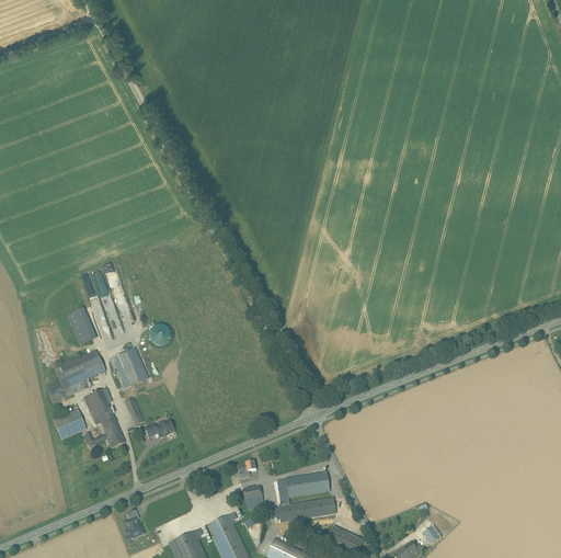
[(148,251),(150,259),(160,257),(160,255),(163,254),(162,251),(159,252),(158,248),(148,251)]
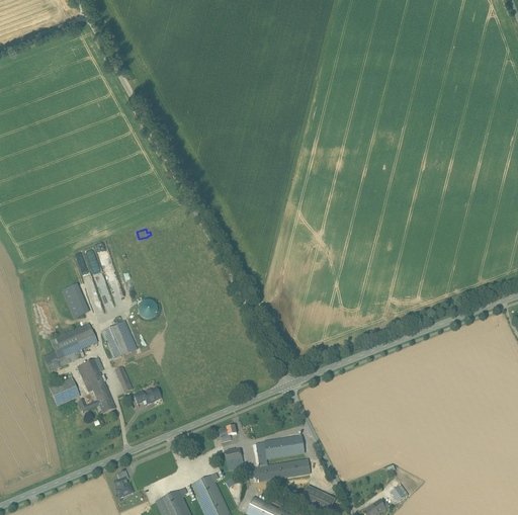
[(63,287),(73,316),(89,311),(78,281),(63,287)]
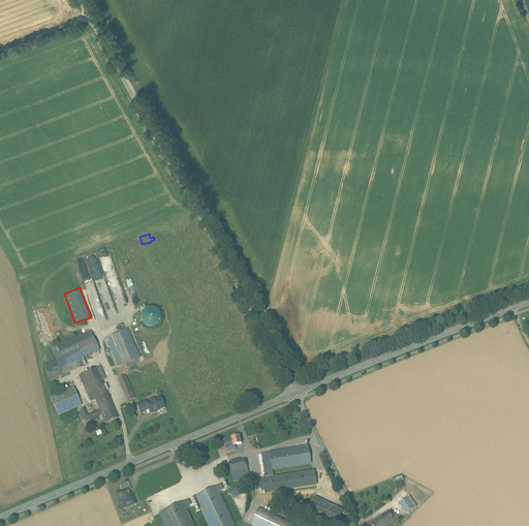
[(150,303),(139,315),(153,326),(163,313),(150,303)]
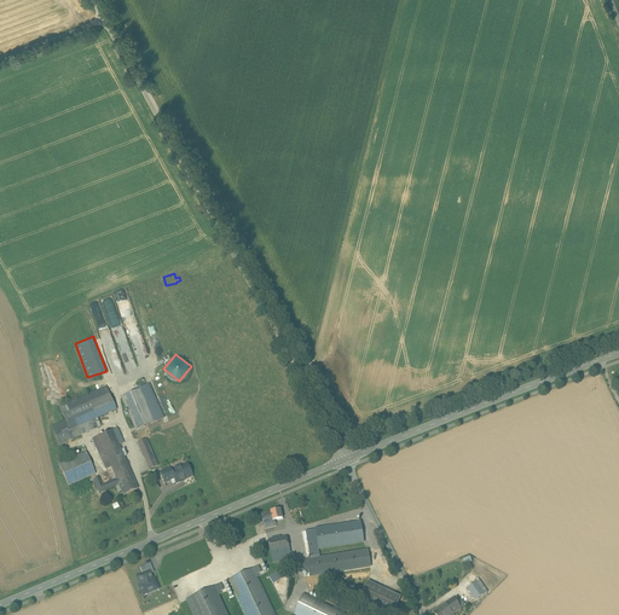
[(106,384),(61,405),(63,412),(109,392),(106,384)]
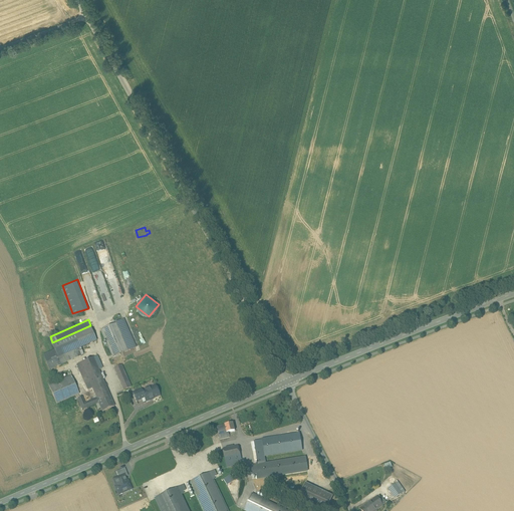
[(116,321),(101,327),(112,354),(127,347),(116,321)]
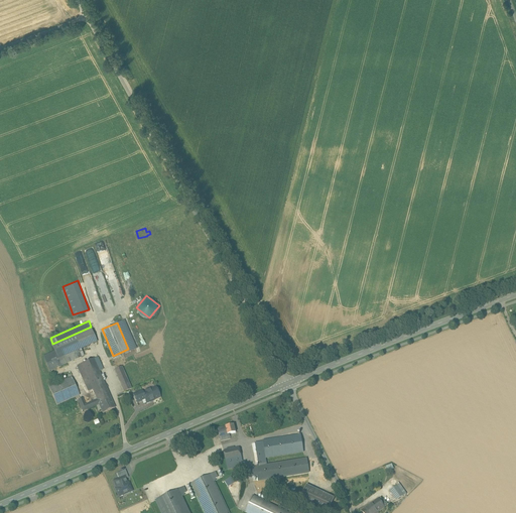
[(91,327),(52,344),(55,350),(58,356),(58,357),(97,340),(91,327)]
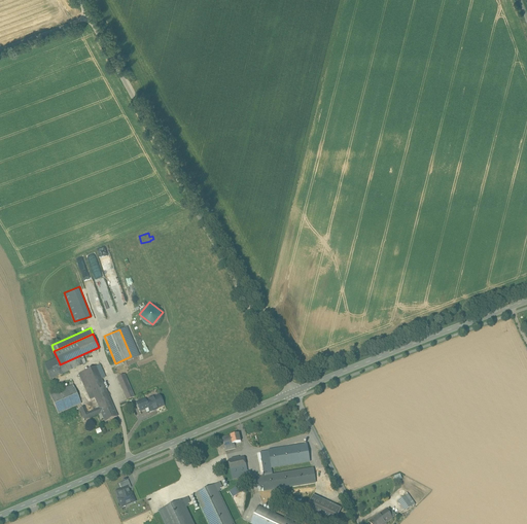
[(57,357),(45,362),(48,369),(60,363),(57,357)]
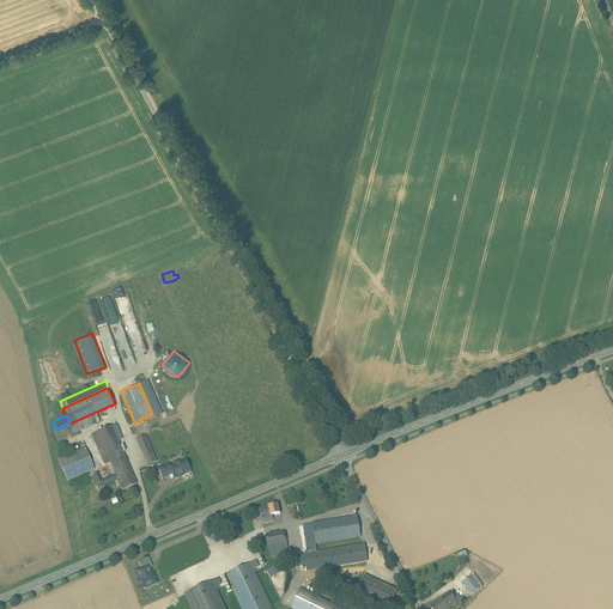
[(116,421),(91,432),(101,452),(107,450),(110,460),(115,472),(102,477),(98,469),(92,472),(98,485),(117,476),(132,469),(117,438),(122,436),(116,421)]
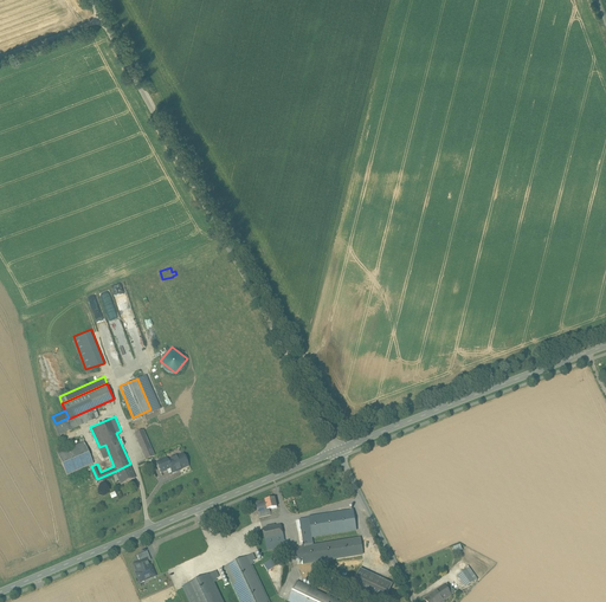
[(69,418),(56,424),(59,433),(72,427),(69,419),(69,418)]
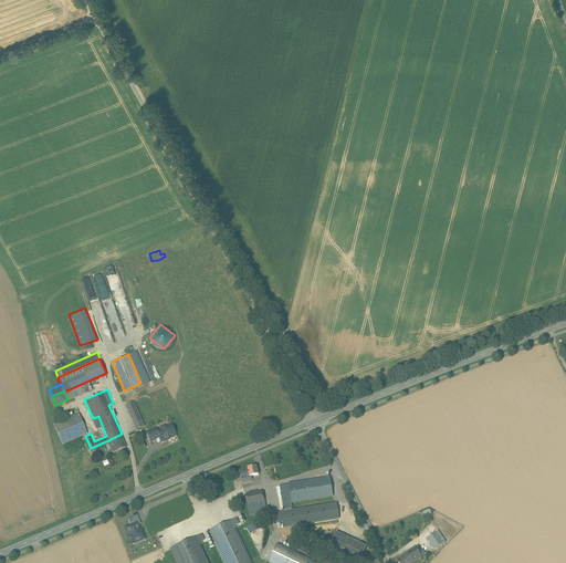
[(134,399),(126,403),(129,412),(137,408),(134,399)]
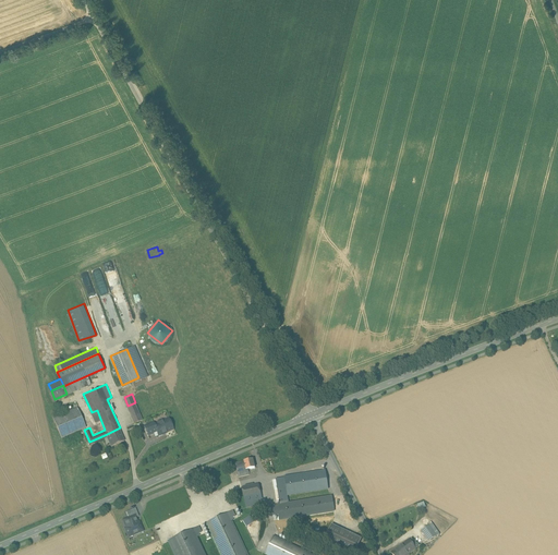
[(135,402),(128,406),(134,421),(142,418),(135,402)]
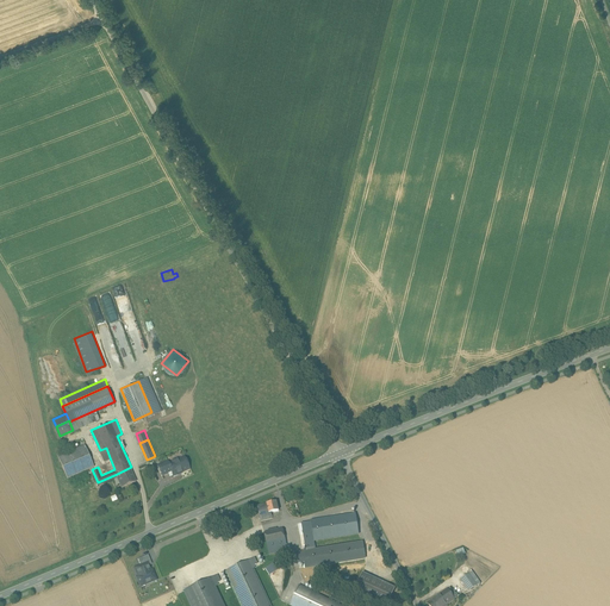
[(85,443),(58,454),(68,475),(93,464),(85,443)]
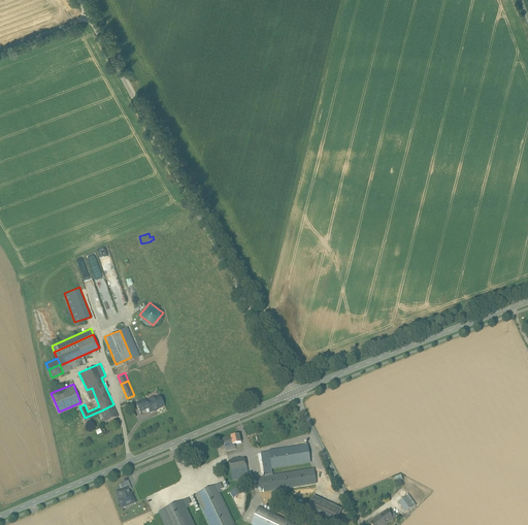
[(159,394),(155,396),(155,395),(153,394),(149,396),(149,397),(149,398),(145,399),(145,400),(149,406),(150,409),(164,403),(159,394)]
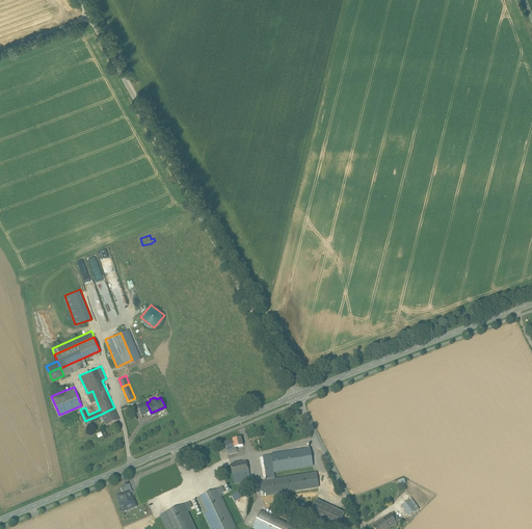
[(145,400),(138,404),(141,413),(150,410),(147,403),(147,402),(145,400)]
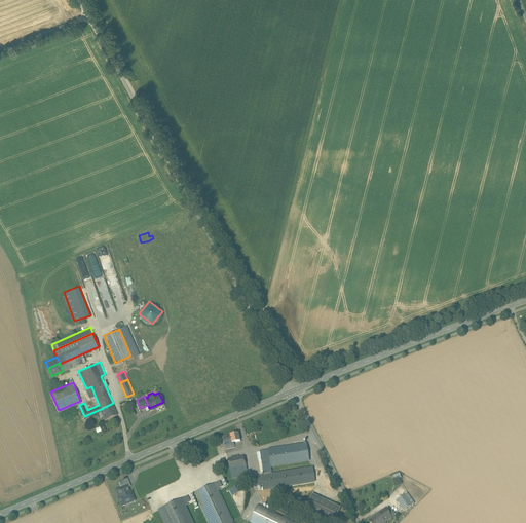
[(113,403),(101,409),(105,418),(117,413),(113,403)]
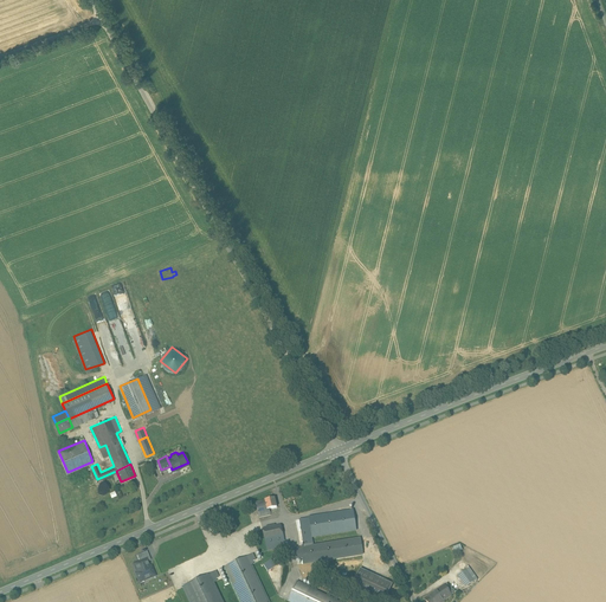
[(275,494),(265,497),(268,506),(270,506),(277,504),(275,494)]
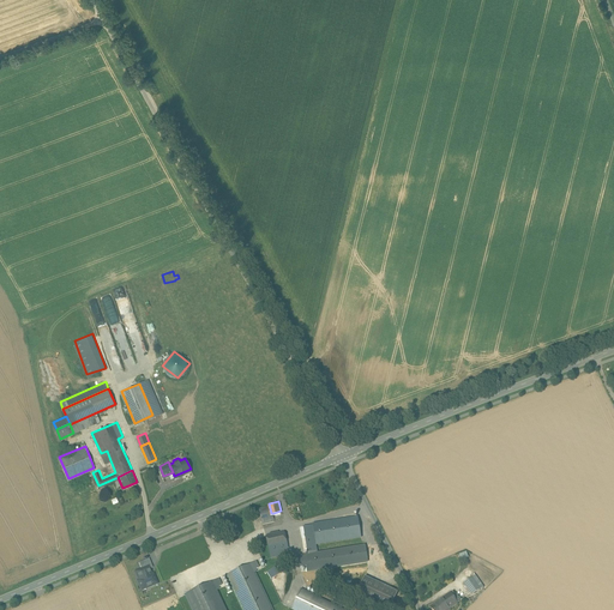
[(269,503),(259,506),(263,521),(275,518),(274,513),(271,513),(269,503)]
